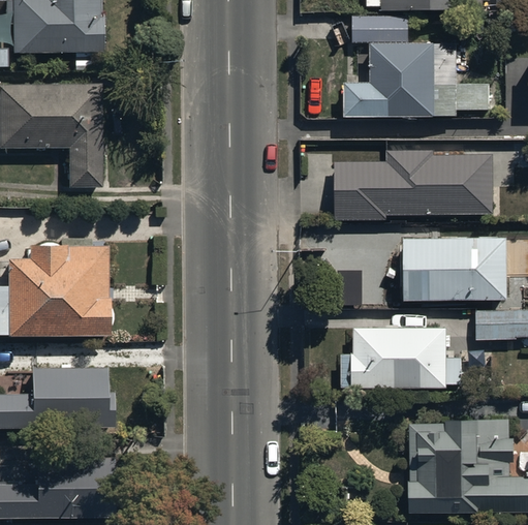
[(12,25),(12,54),(103,53),(103,44),(105,44),(105,26),(103,26),(103,16),(99,16),(98,0),(0,0),(0,2),(5,2),(6,25),(12,25)]
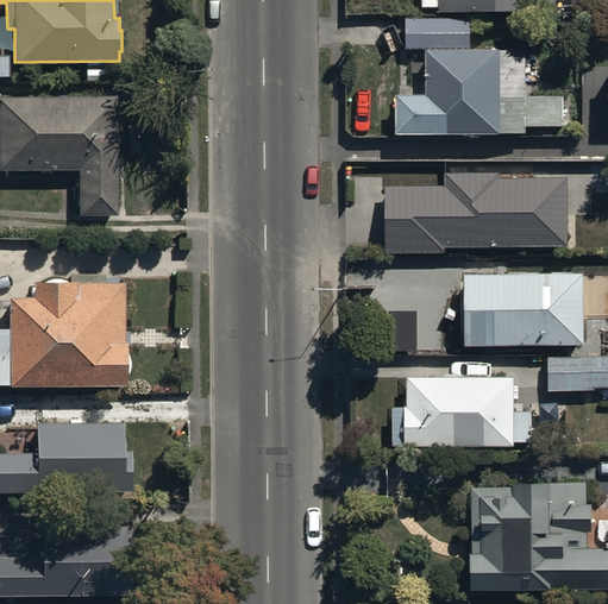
[(422,0),(424,12),(439,12),(556,11),(555,0),(422,0)]
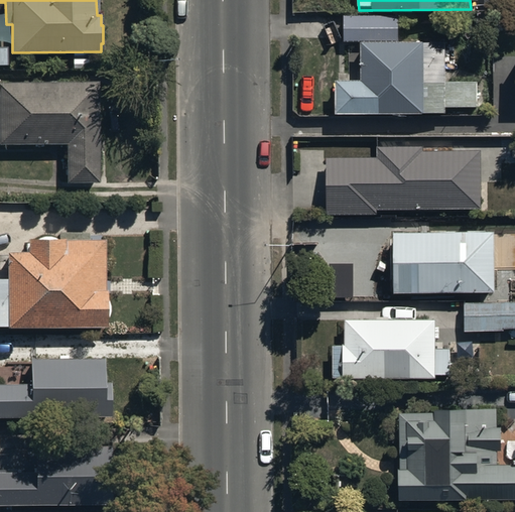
[(335,81),(335,112),(444,112),(444,108),(476,108),(476,80),(442,80),(442,44),(398,44),(398,17),(344,17),(344,42),(361,42),(361,81),(335,81)]
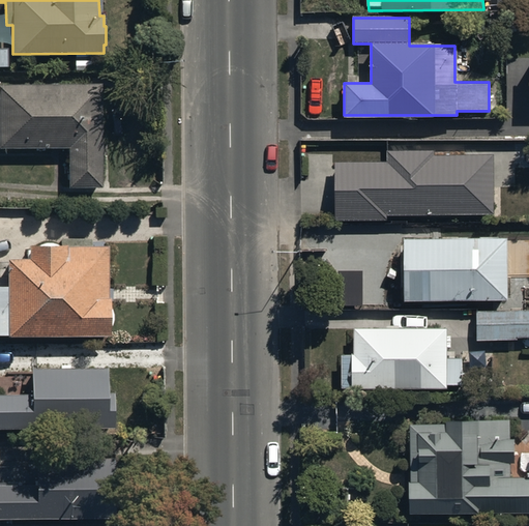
[(528,59),(507,60),(507,88),(528,88),(528,59)]
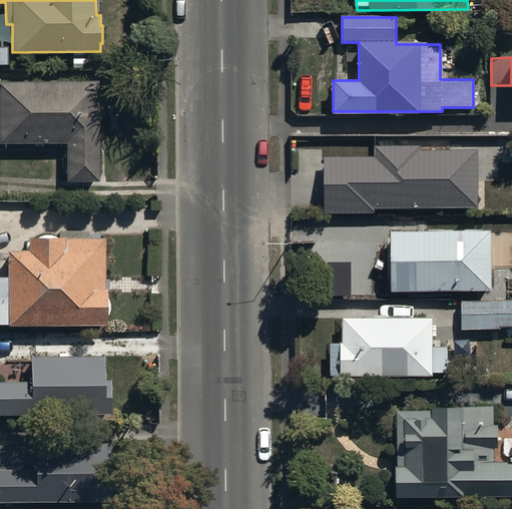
[(101,82),(0,81),(0,144),(67,145),(67,181),(100,181),(101,82)]
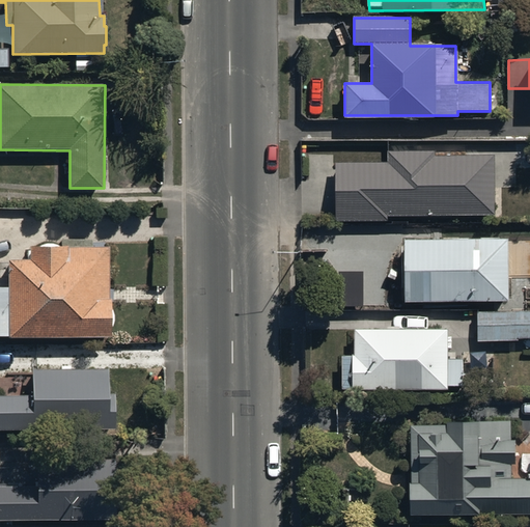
[(334,164),(335,222),(389,222),(389,218),(496,217),(495,154),(436,154),(436,149),(388,149),(388,164),(334,164)]
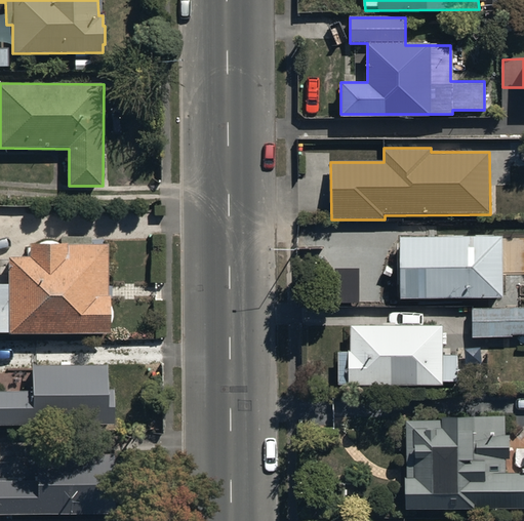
[(399,237),(400,297),(502,297),(502,236),(399,237)]
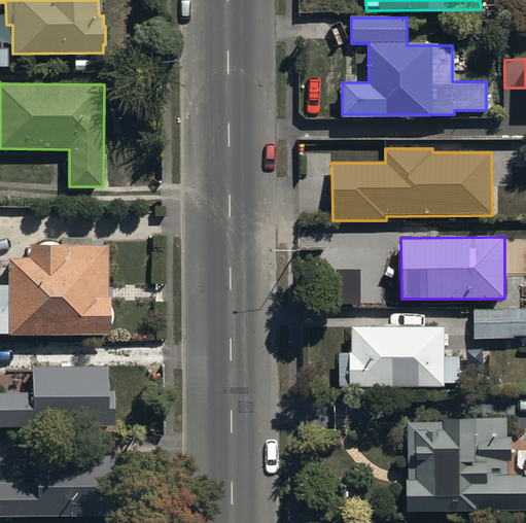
[(0,334),(108,335),(108,244),(28,244),(28,257),(7,257),(7,286),(0,285),(0,334)]
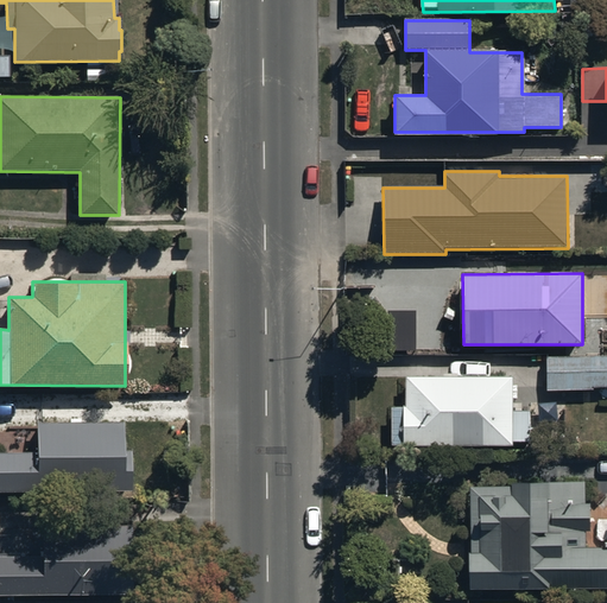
[(545,351),(547,391),(606,389),(606,356),(568,357),(568,350),(545,351)]
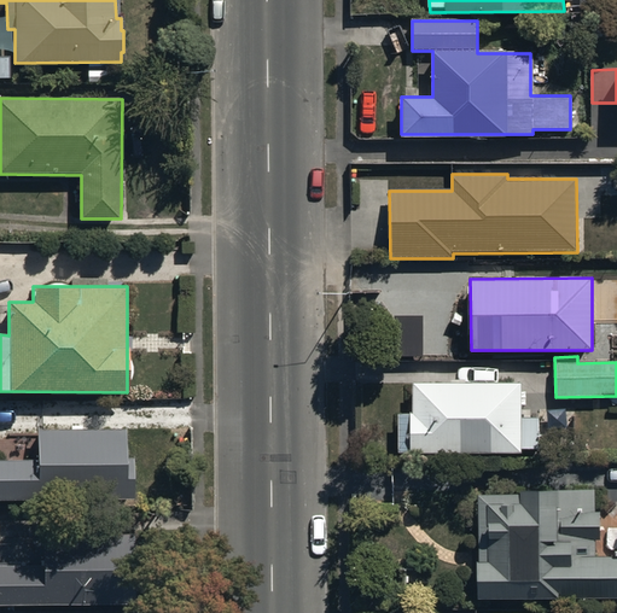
[(399,414),(399,453),(522,453),(522,449),(541,449),(541,416),(523,416),(523,383),(414,381),(414,414),(399,414)]
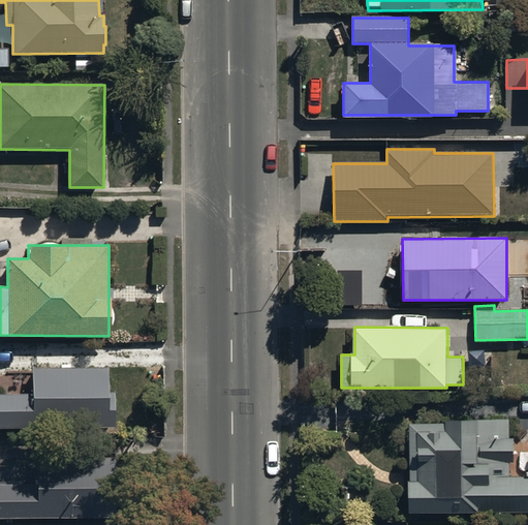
[(0,393),(0,427),(115,428),(115,390),(106,390),(106,366),(30,365),(30,393),(0,393)]
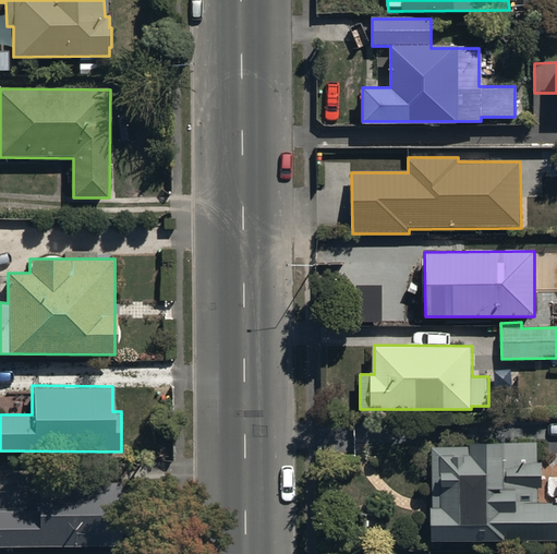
[(430,445),(431,540),(556,539),(556,502),(540,502),(540,442),(468,442),(468,445),(430,445)]
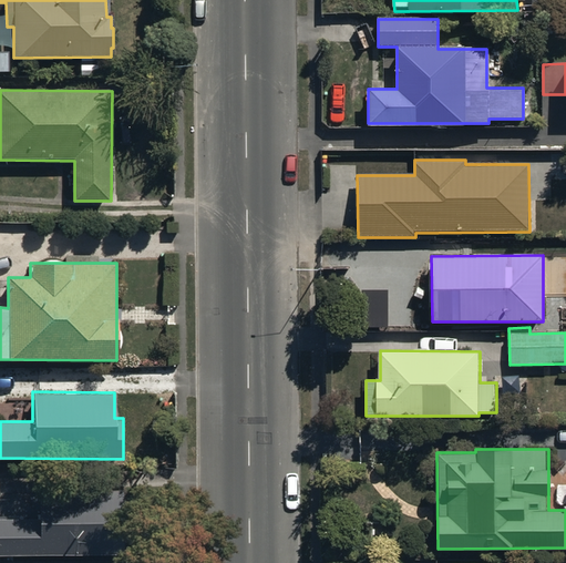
[(0,518),(0,556),(123,556),(122,490),(37,490),(37,519),(0,518)]
